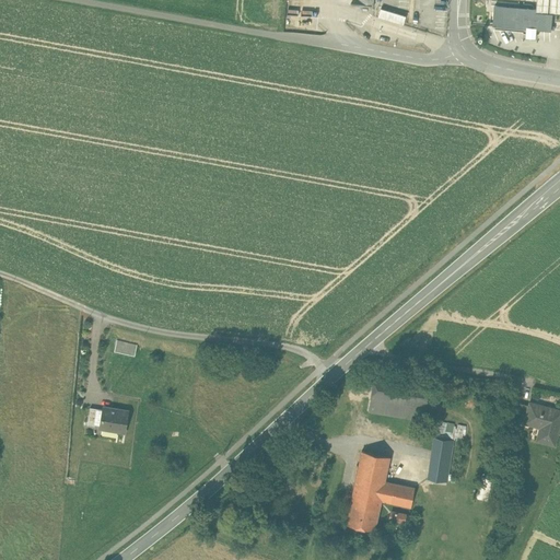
[(559,0),(536,0),(536,9),(552,11),(551,12),(559,12),(559,0)]
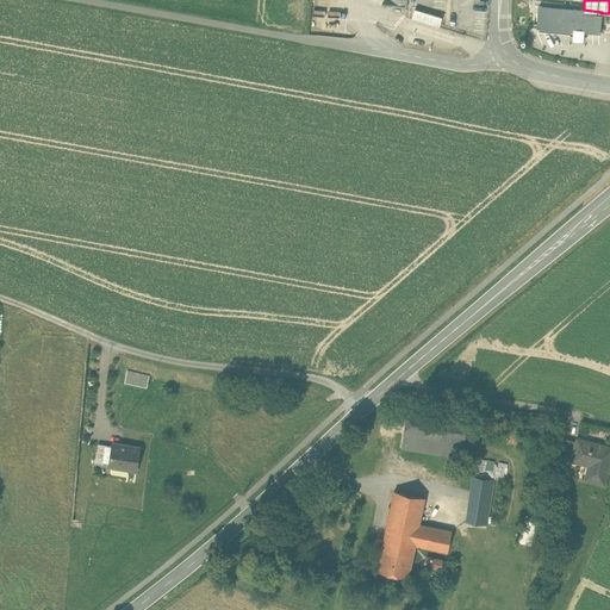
[(584,10),(574,10),(536,6),(535,20),(539,22),(537,26),(573,29),(573,30),(599,32),(601,13),(583,12),(584,10)]
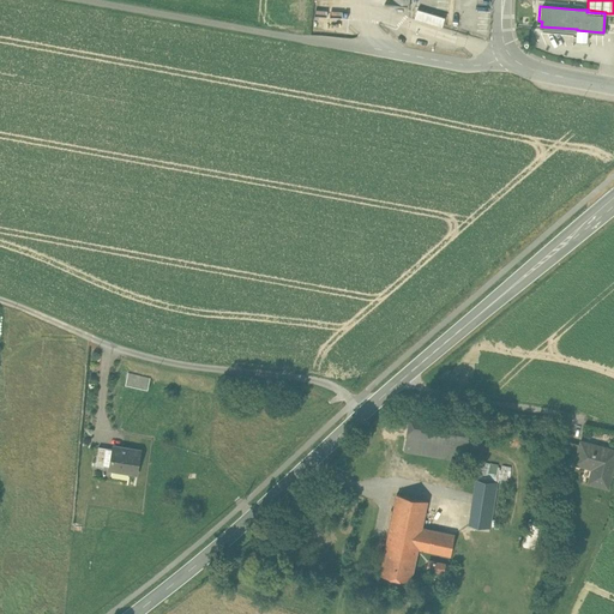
[(415,8),(413,17),(440,25),(443,17),(415,8)]
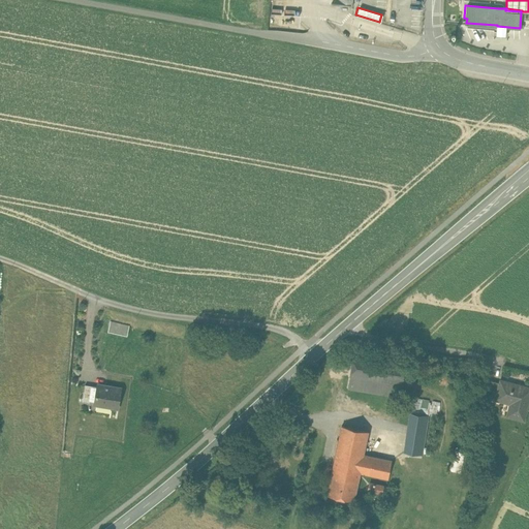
[(353,29),(352,34),(364,37),(366,33),(353,29)]
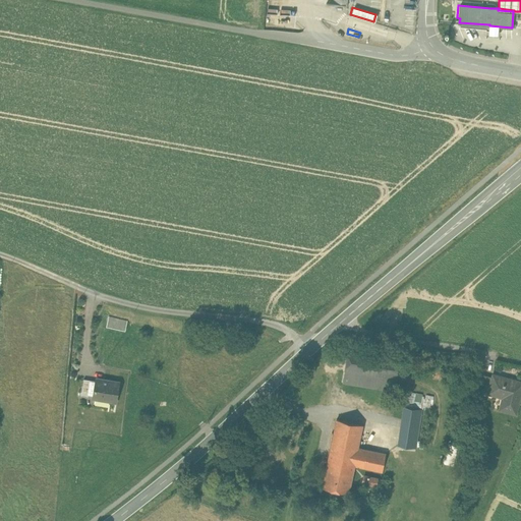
[(132,322),(112,317),(110,329),(130,333),(132,322)]
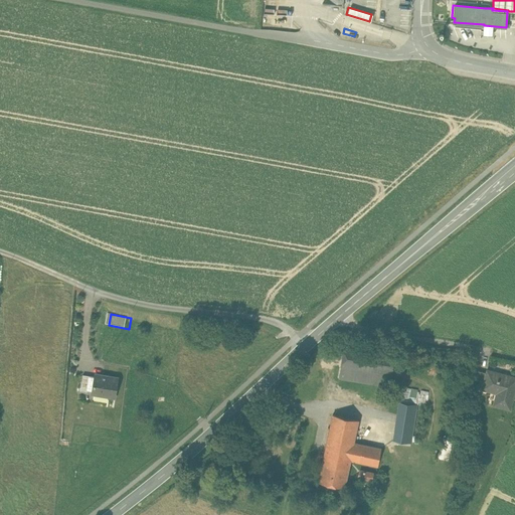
[(400,352),(345,343),(339,377),(394,386),(400,352)]
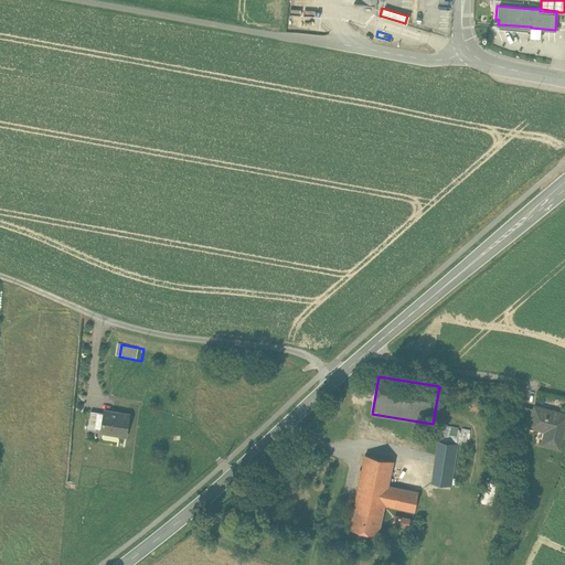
[(534,408),(515,403),(511,420),(530,425),(534,408)]
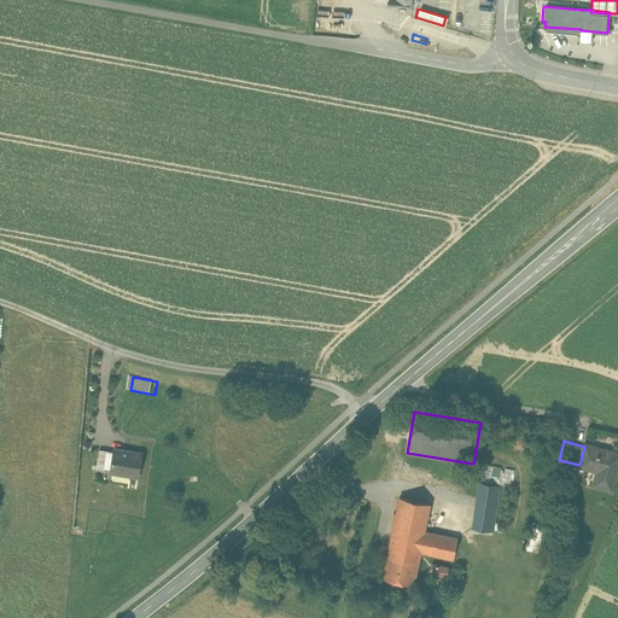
[(617,465),(617,452),(586,444),(584,447),(579,465),(579,466),(596,470),(593,484),(612,489),(617,465)]
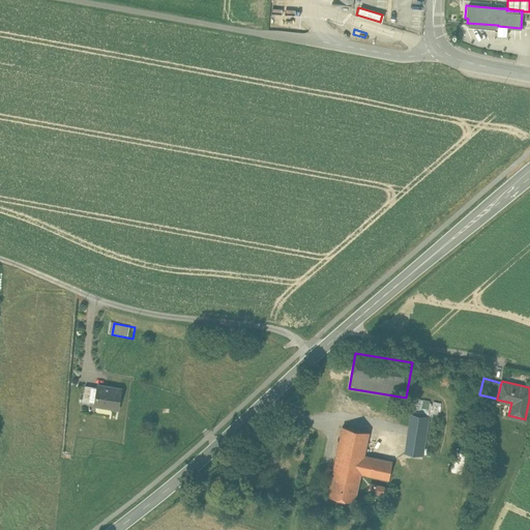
[(98,387),(85,385),(83,402),(90,403),(90,401),(95,402),(98,387)]
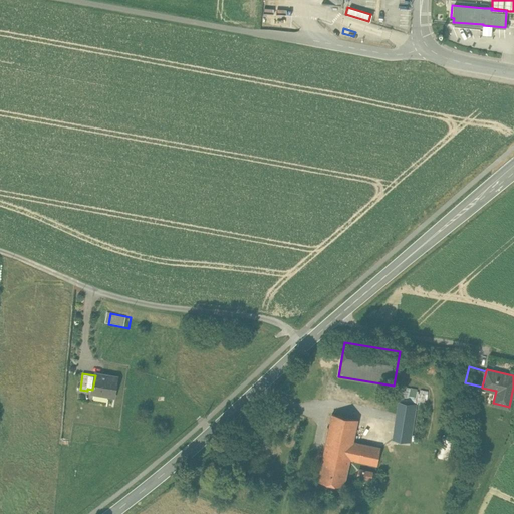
[(117,377),(95,373),(95,375),(92,390),(92,392),(114,396),(117,377)]
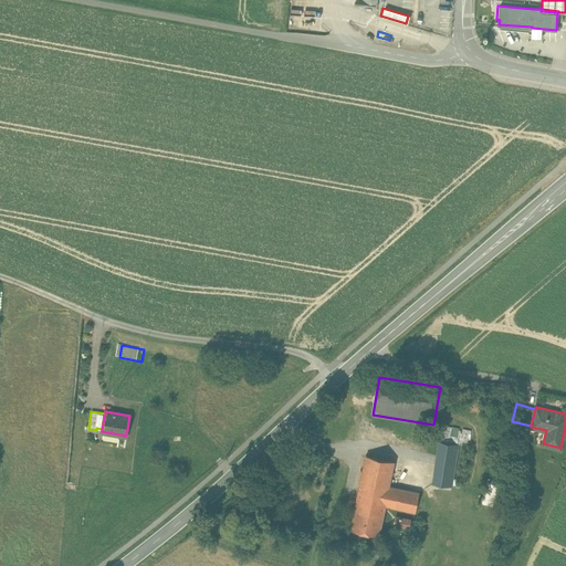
[(468,438),(470,430),(452,426),(450,433),(468,438)]
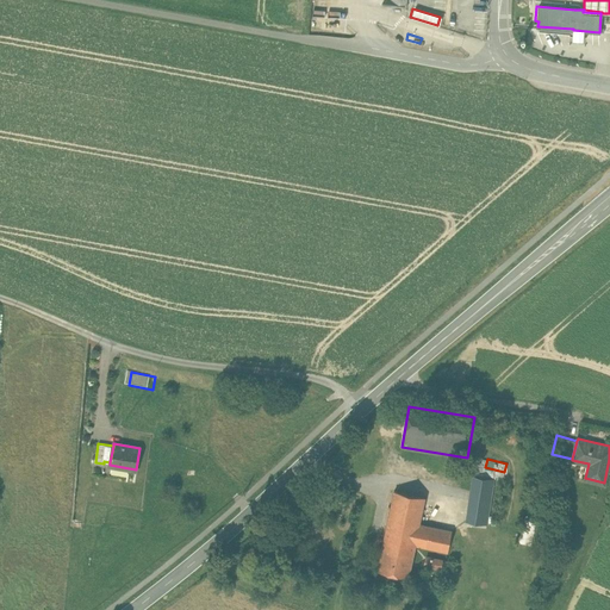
[(489,478),(473,475),(466,521),(487,524),(495,479),(489,478)]
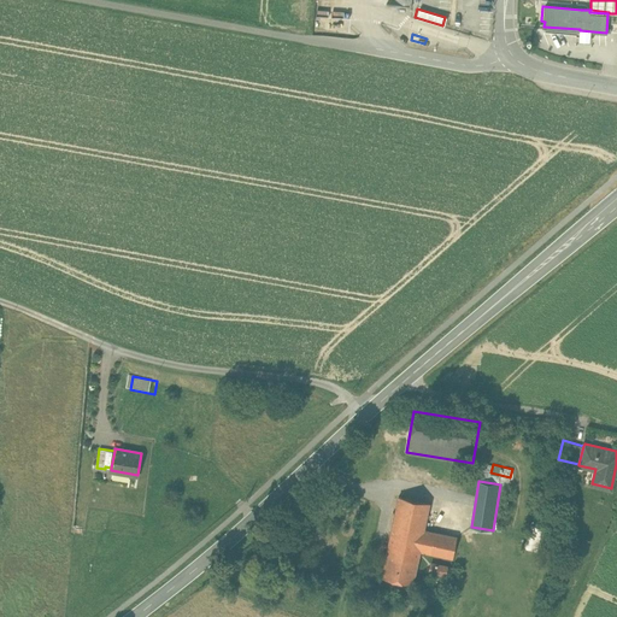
[(430,503),(399,497),(386,554),(405,558),(406,554),(419,557),(421,551),(452,558),(457,538),(424,530),(430,503)]
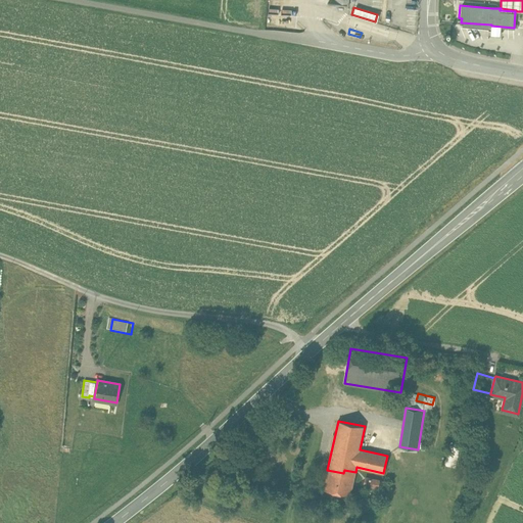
[(343,473),(327,470),(323,489),(350,494),(355,472),(344,470),(343,473)]
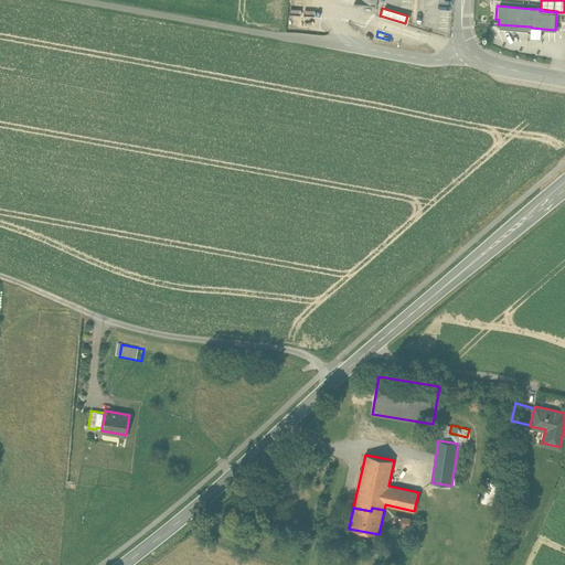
[(396,515),(394,524),(411,528),(413,520),(396,515)]
